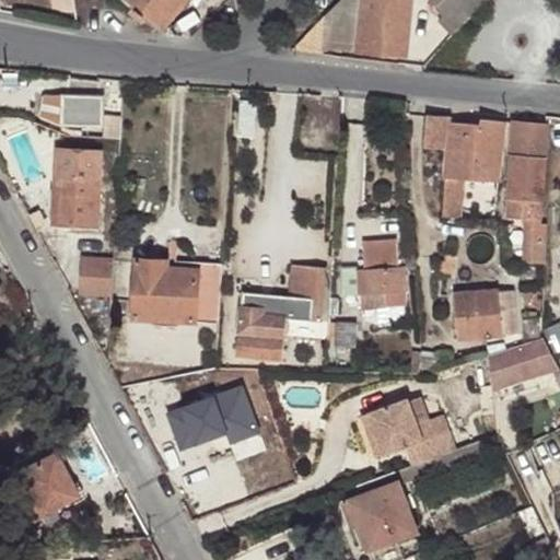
[(139,0),(173,30),(199,0),(242,0),(243,13),(247,13),(247,0),(139,0)]
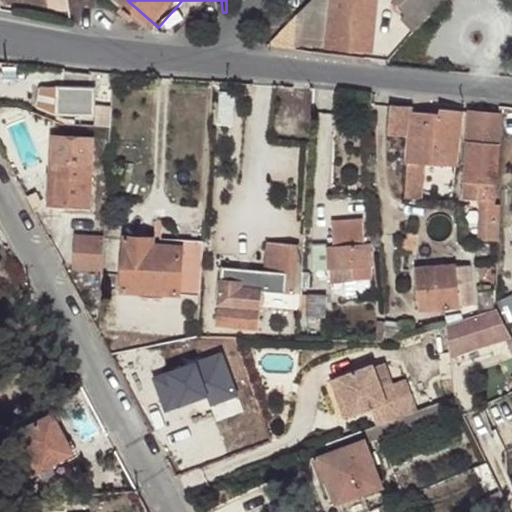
[(327,42),(331,0),(311,0),(277,35),(295,36),(295,40),(327,42)]
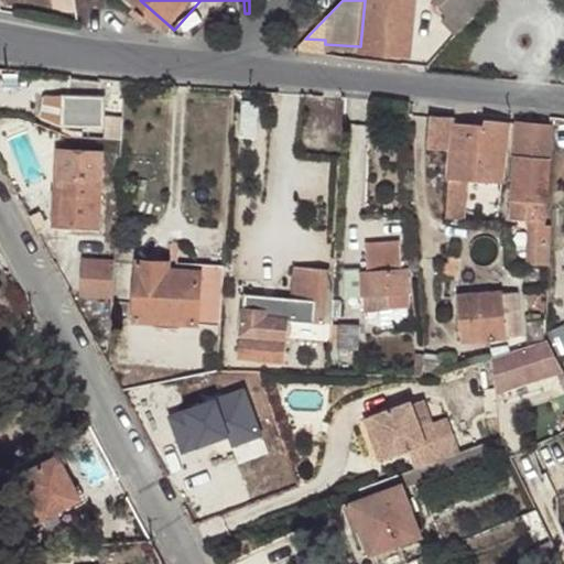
[(365,0),(360,46),(360,49),(409,53),(413,0),(365,0)]
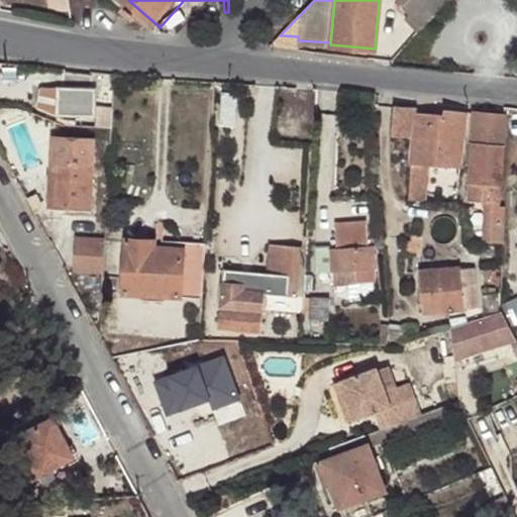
[(395,0),(409,14),(424,0),(395,0)]
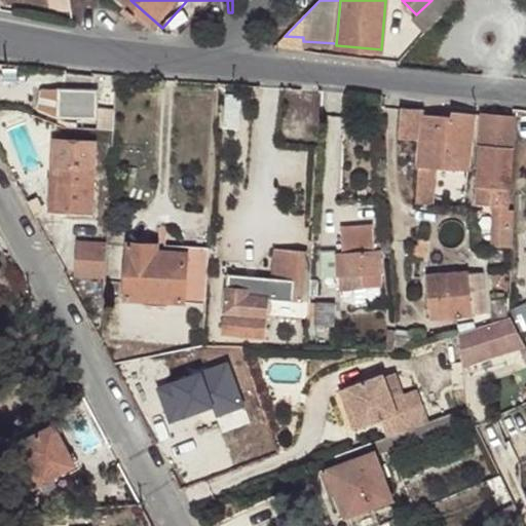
[(431,0),(416,14),(428,28),(457,0),(431,0)]
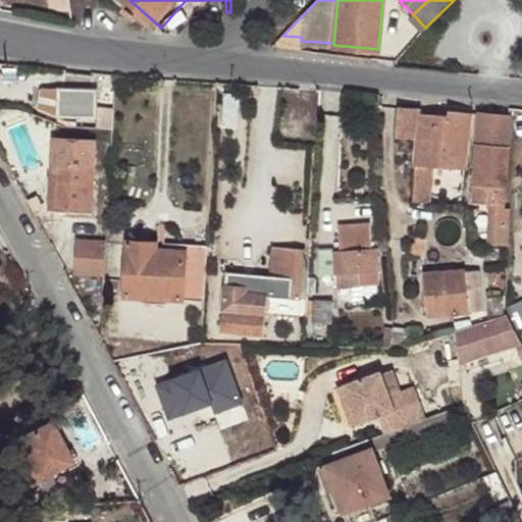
[(271,46),(300,50),(301,37),(282,36),(271,46)]
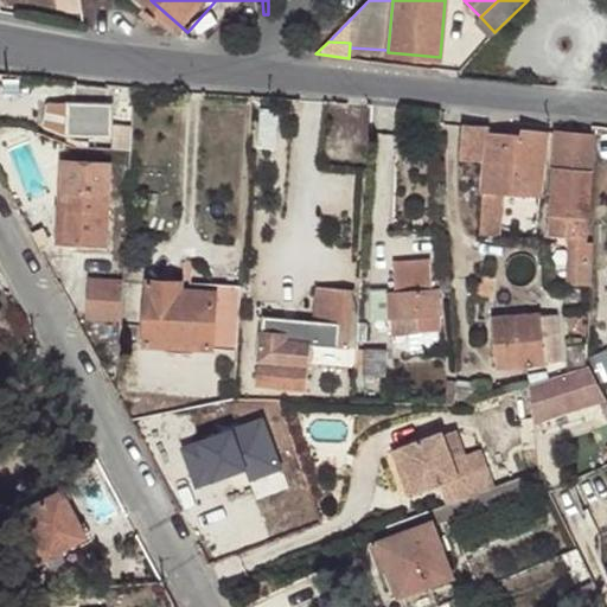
[(110,106),(71,103),(65,103),(62,136),(108,139),(110,106)]
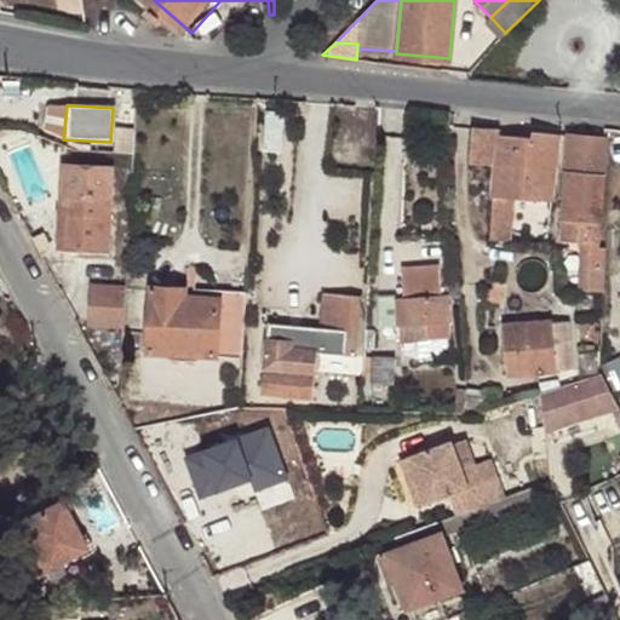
[(497,135),(497,127),(470,125),(469,162),(494,166),(497,135)]
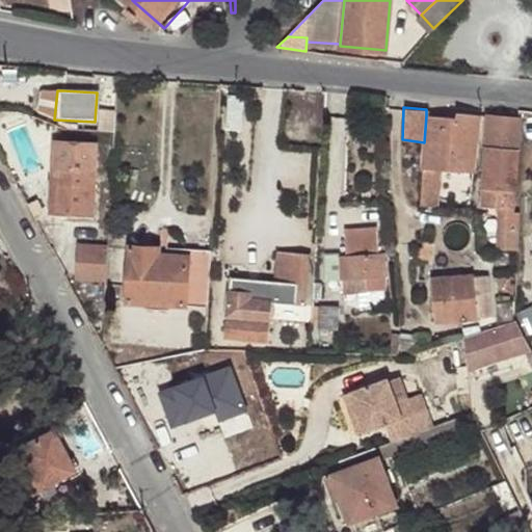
[(420,207),(436,208),(439,169),(472,174),(478,117),(453,114),(452,117),(426,115),(424,142),(420,207)]
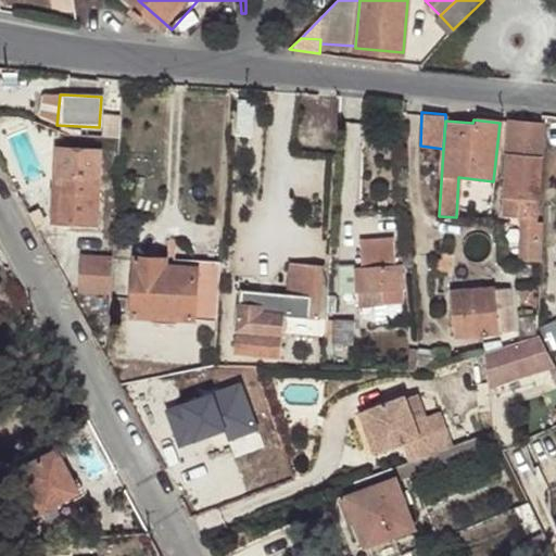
[(535,222),(541,126),(506,123),(501,217),(518,219),(525,219),(521,262),(538,262),(540,223),(535,222)]
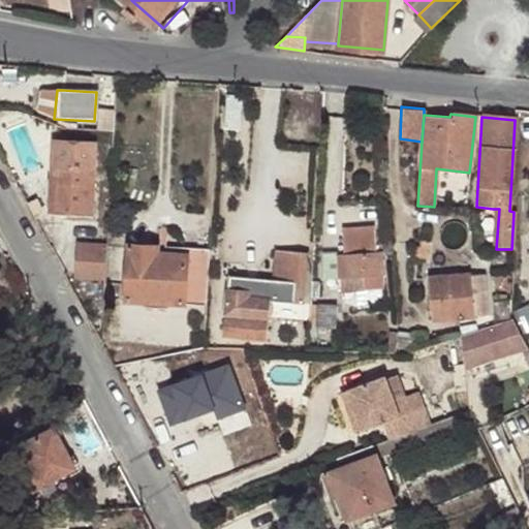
[(90,213),(94,144),(53,143),(51,183),(55,184),(53,211),(90,213)]
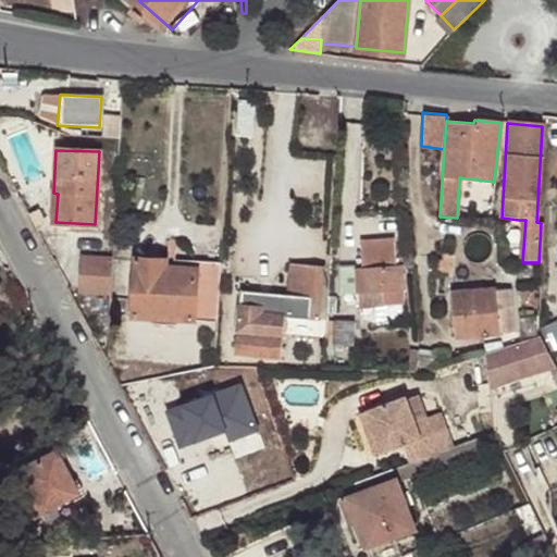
[(81,292),(110,293),(112,259),(84,258),(81,292)]
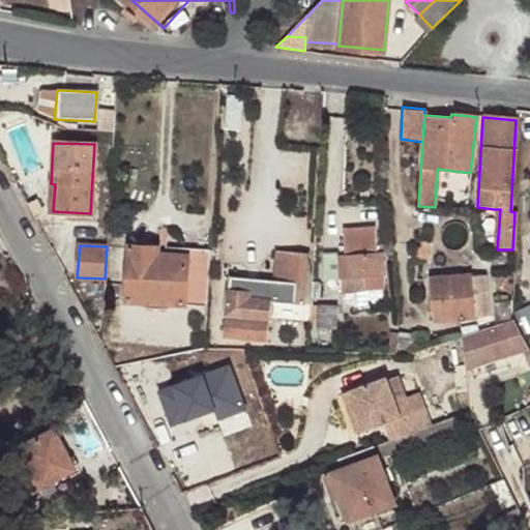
[(125,302),(204,307),(208,251),(185,249),(185,256),(159,255),(158,247),(127,247),(125,302)]
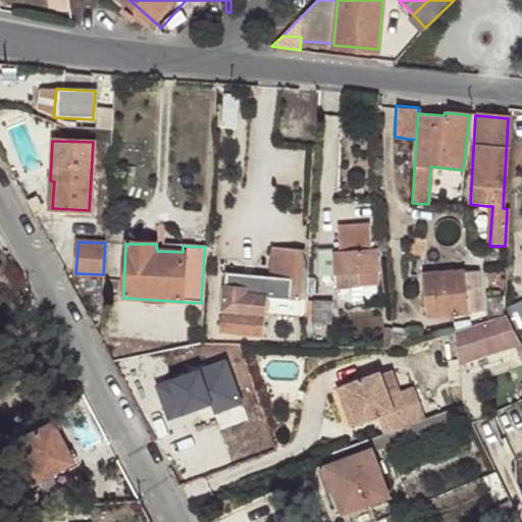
[(299,303),(303,250),(273,248),(270,278),(284,281),(282,300),(299,303)]
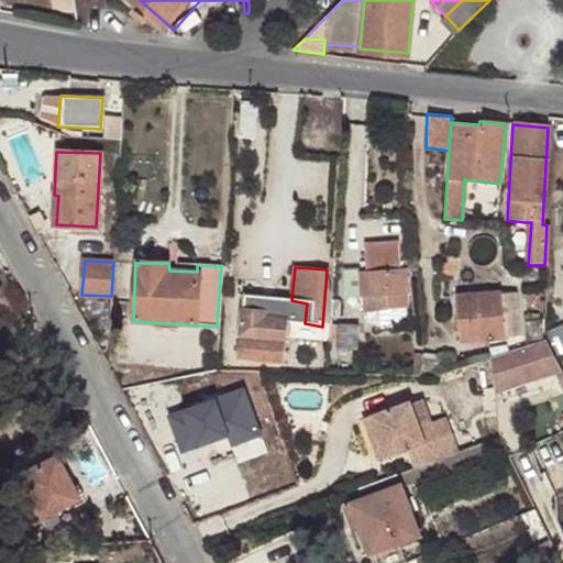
[(406,307),(404,271),(359,273),(361,310),(406,307)]
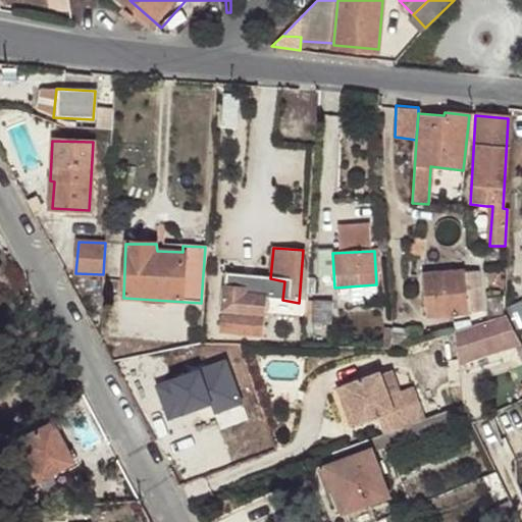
[(467,313),(464,272),(424,275),(427,317),(467,313)]
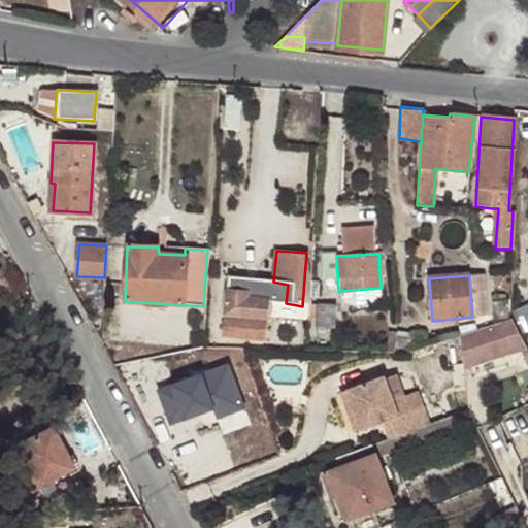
[(481,275),(469,275),(472,317),(484,317),(481,275)]
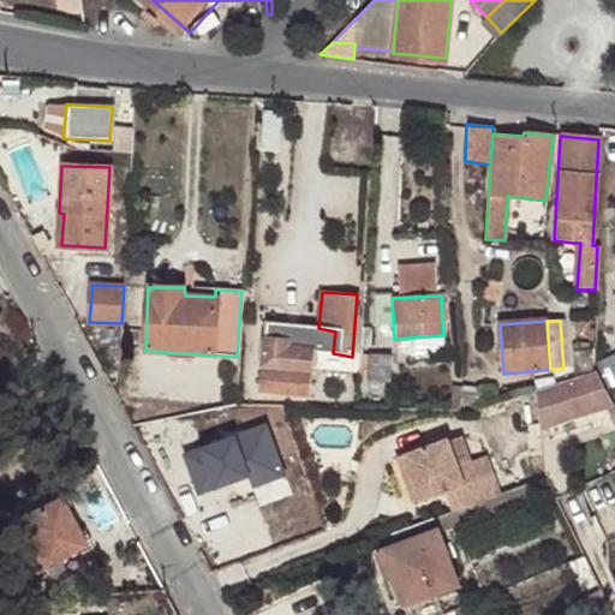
[(308,394),(314,329),(266,324),(258,389),(274,392),(274,400),(290,401),(291,392),(308,394)]
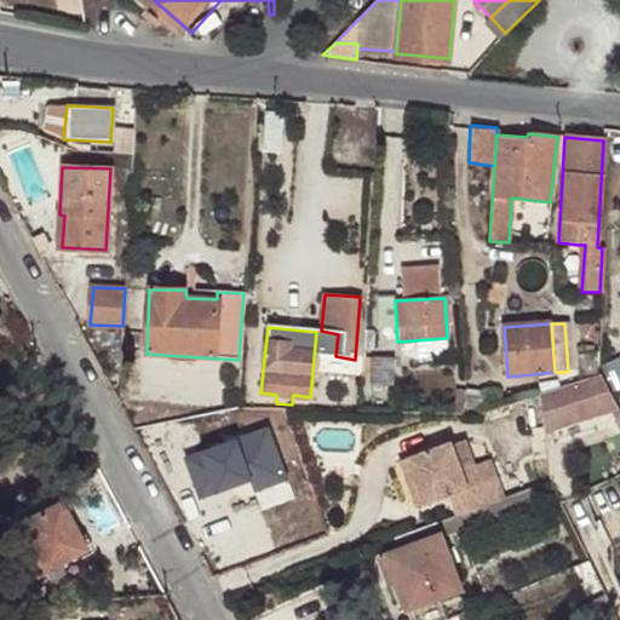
[(392,388),(394,360),(377,360),(375,386),(392,388)]
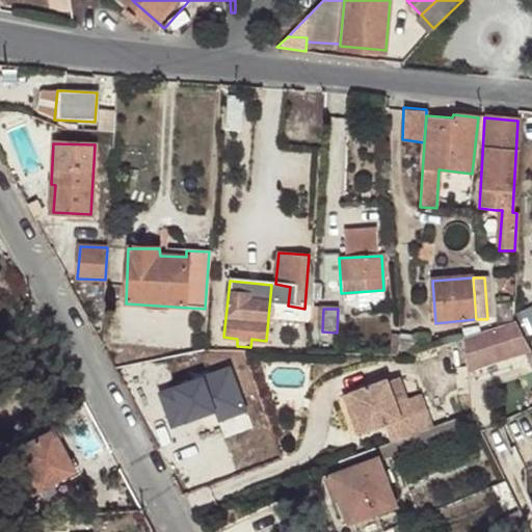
[(460,337),(467,372),(528,350),(524,341),(514,322),(510,322),(462,336),(460,337)]
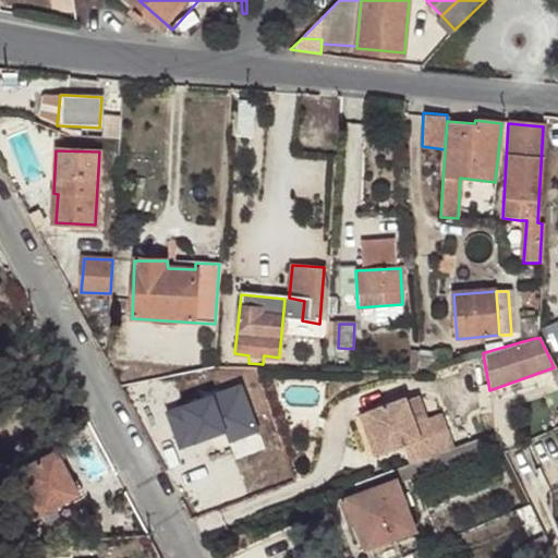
[(419,367),(432,370),(433,352),(420,352),(419,367)]
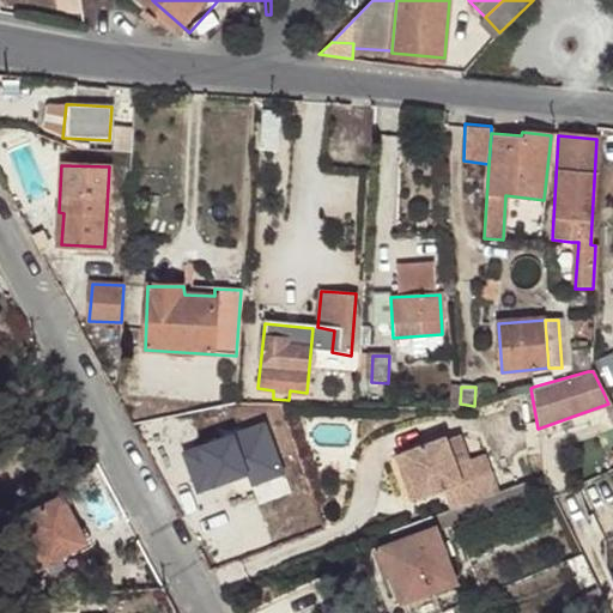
[(283,502),(304,496),(285,420),(192,444),(205,493),(275,475),(283,502)]
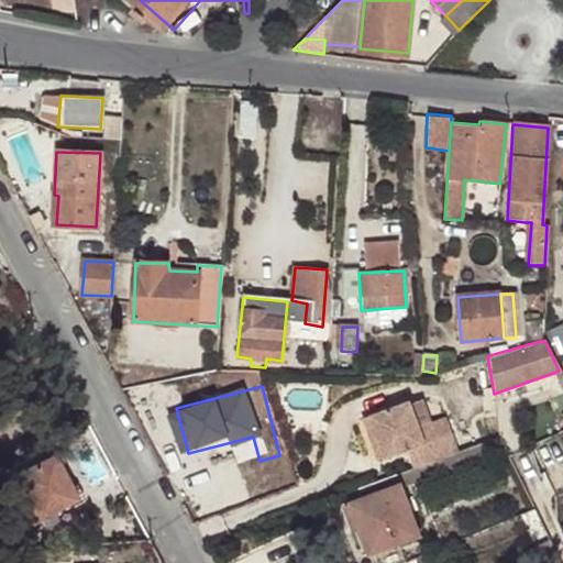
[(423,394),(388,407),(404,449),(429,440),(437,460),(473,446),(465,426),(440,435),(423,394)]
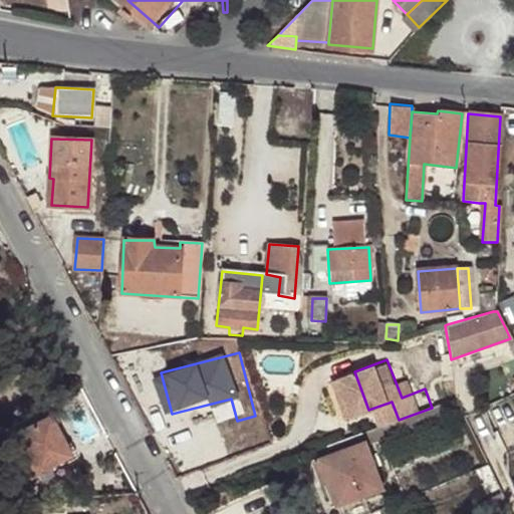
[(354,371),(347,374),(361,413),(368,410),(354,371)]
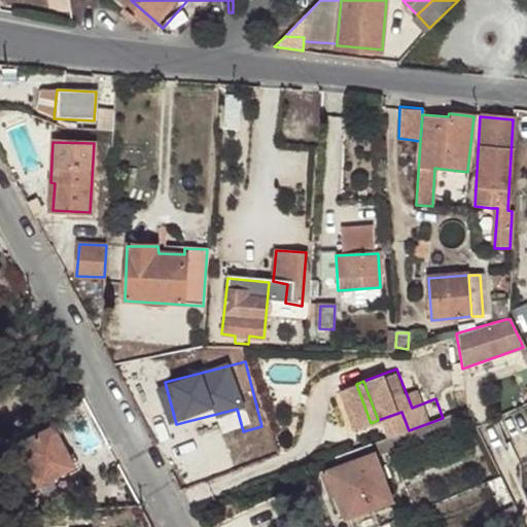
[(454,428),(450,416),(376,445),(379,455),(454,428)]
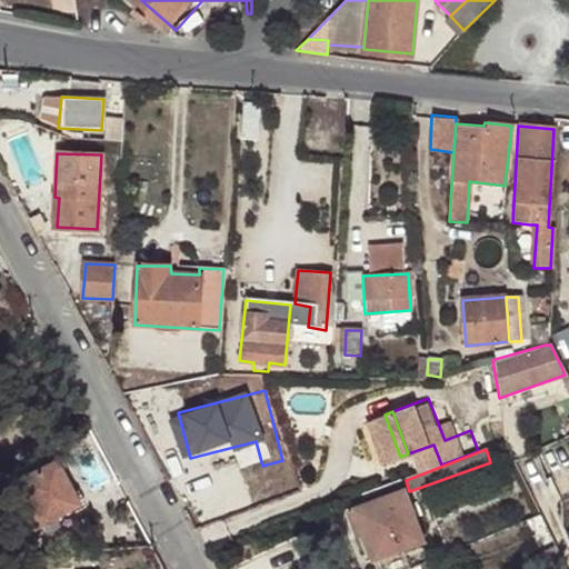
[(78,502),(52,457),(13,480),(49,545),(80,528),(70,508),(78,502)]
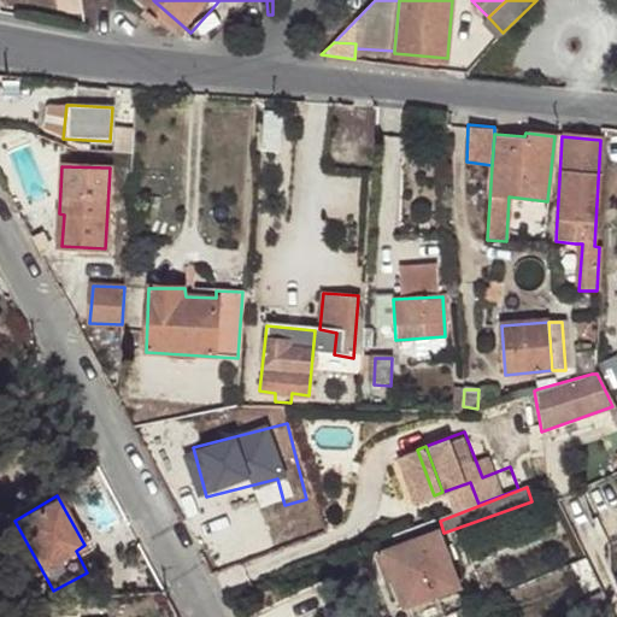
[(458,588),(438,532),(385,551),(405,607),(458,588)]
